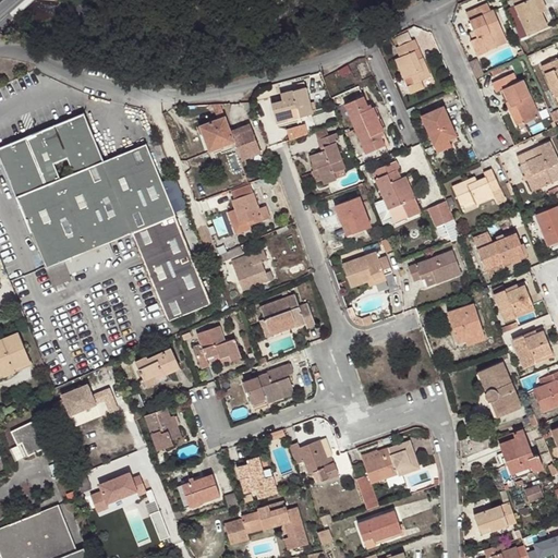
[(510,0),(528,37),(547,28),(541,14),(546,12),(540,0),(510,0)]
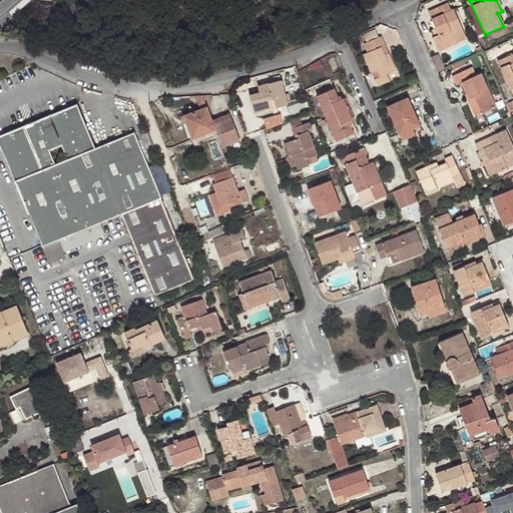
[(430,12),(436,26),(440,34),(435,37),(433,38),(439,51),(448,47),(446,42),(465,35),(454,9),(451,10),(448,4),(430,12)]
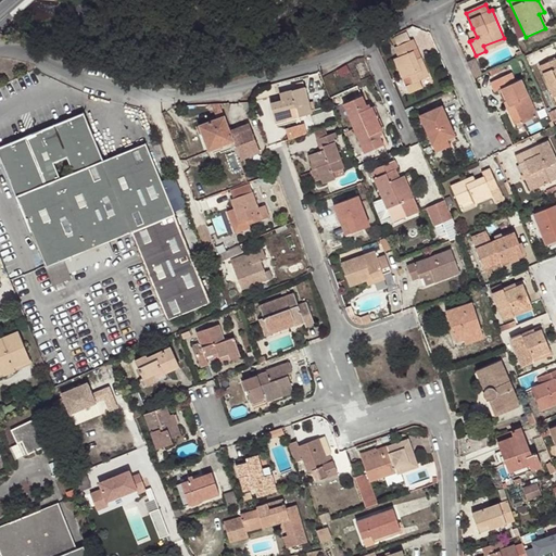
[(477,37),(472,28),(467,30),(471,40),(477,37)]
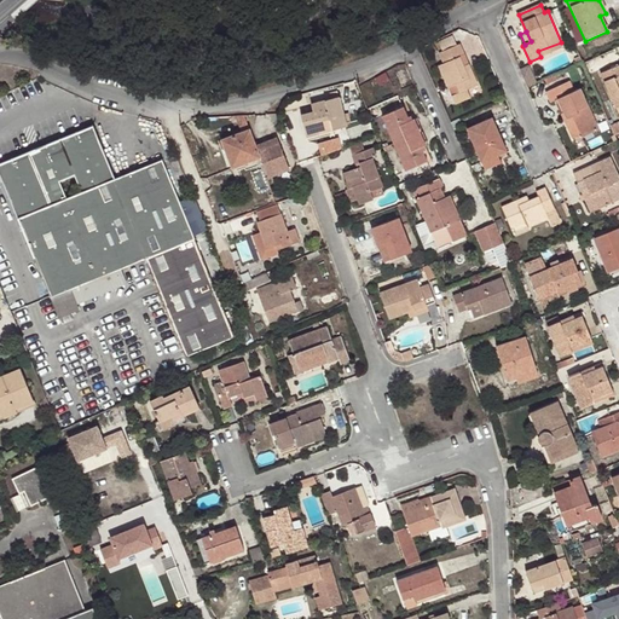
[(461,42),(439,52),(444,63),(439,65),(449,87),(453,85),(456,93),(478,82),(472,68),(467,70),(460,56),(464,53),(461,42)]
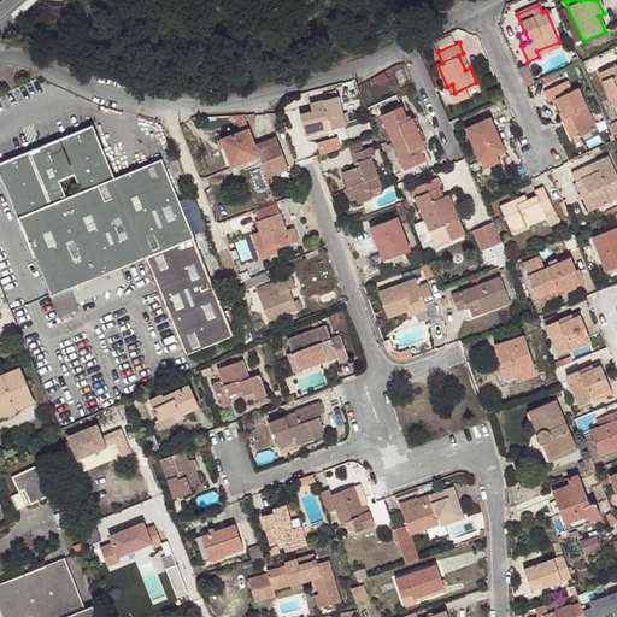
[(562,47),(559,42),(536,51),(539,57),(562,47)]
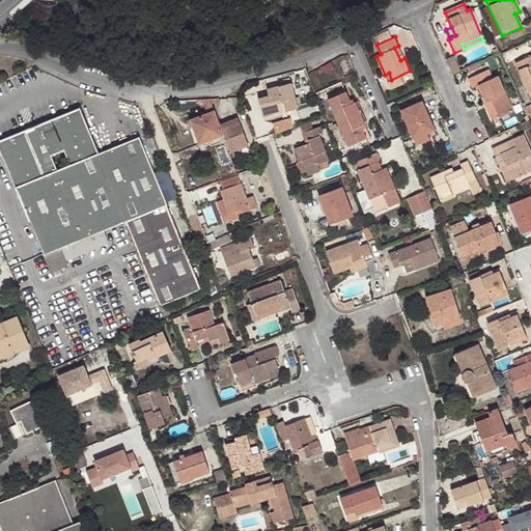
[(398,46),(394,48),(400,60),(404,58),(398,46)]
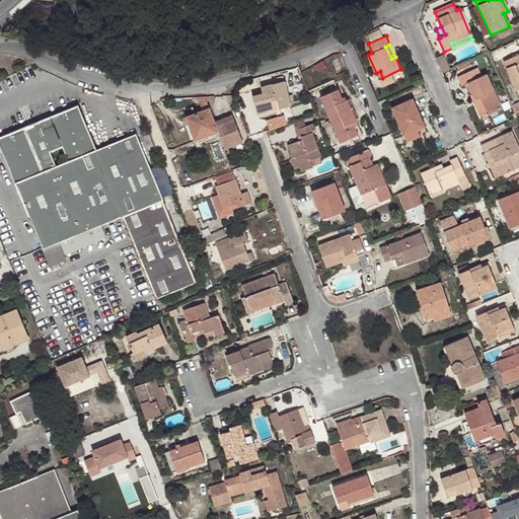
[(518,55),(504,62),(518,96),(518,55)]
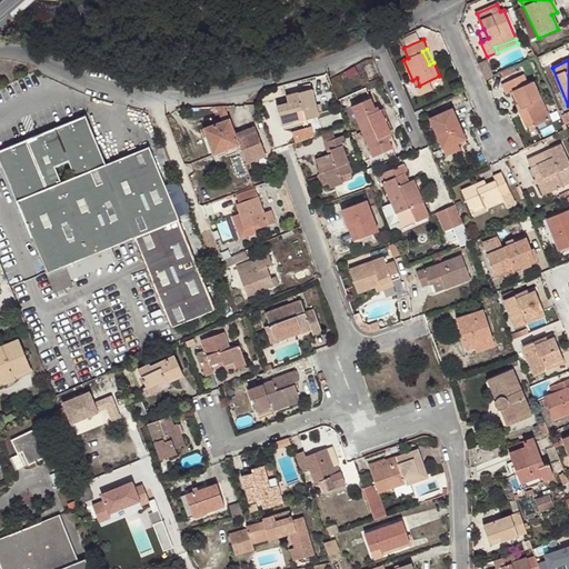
[(529,85),(525,75),(502,85),(507,95),(515,91),(522,110),(525,109),(527,113),(522,115),(528,127),(535,125),(536,126),(550,120),(533,83),(529,85)]
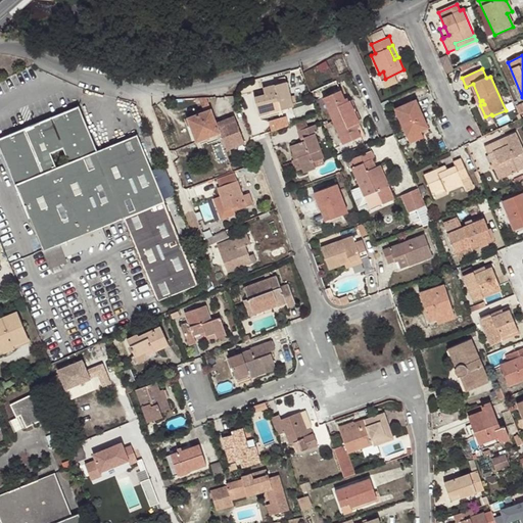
[(293,106),(285,77),(279,78),(280,83),(265,88),(266,94),(255,96),(260,115),(272,112),(269,103),(279,101),(282,109),(293,106)]
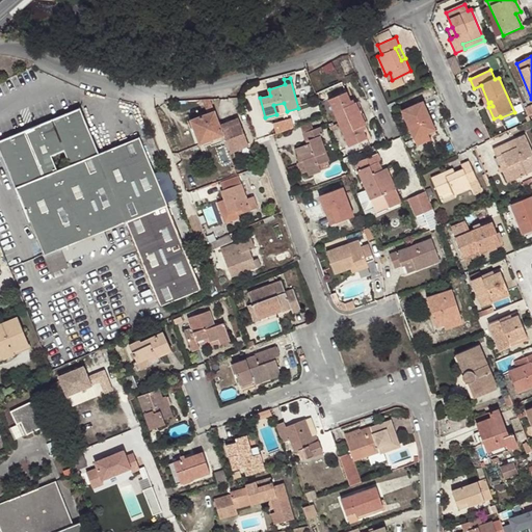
[(352,104),(350,100),(346,91),(328,100),(349,145),(368,137),(364,130),(363,126),(365,124),(367,124),(357,102),(354,103),(352,104)]
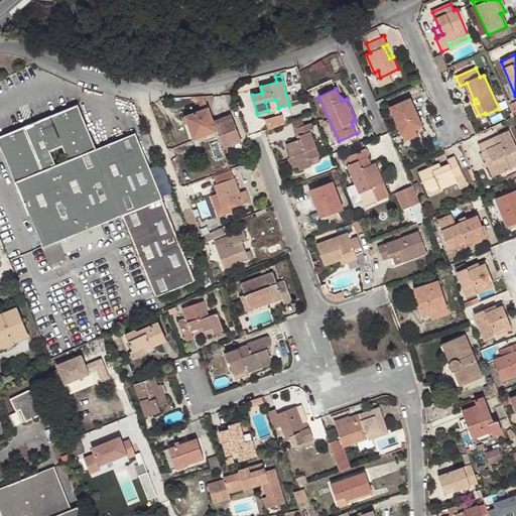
[(402,134),(415,128),(423,124),(410,98),(390,107),(402,134)]
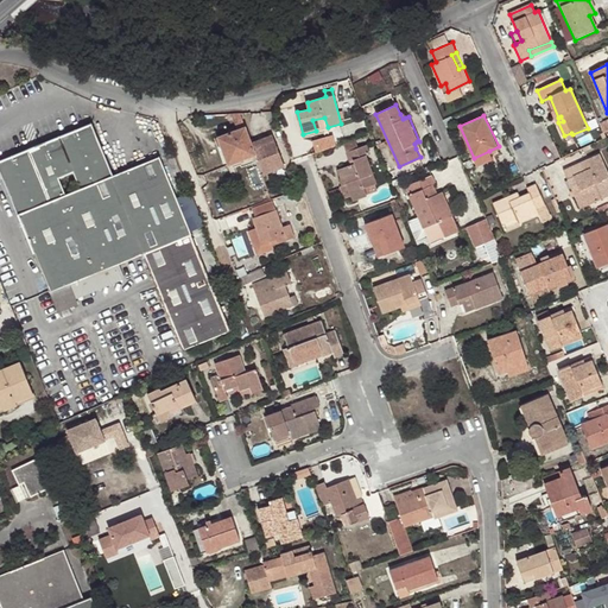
[(90,124),(0,160),(0,170),(6,185),(8,192),(49,291),(58,311),(77,303),(75,296),(69,283),(118,264),(143,253),(183,348),(229,330),(159,157),(113,176),(90,124)]
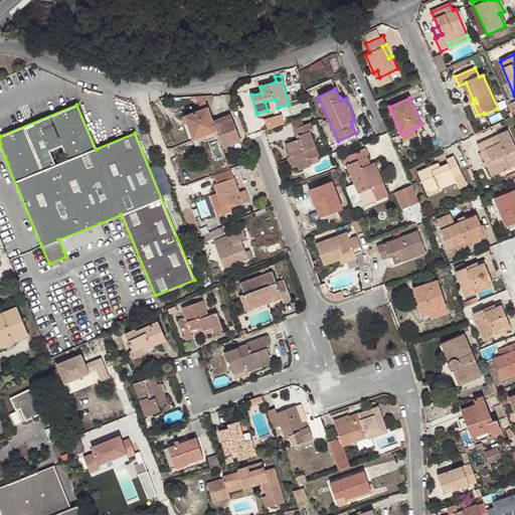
[(204,136),(218,130),(214,121),(209,107),(186,116),(195,139),(204,136)]
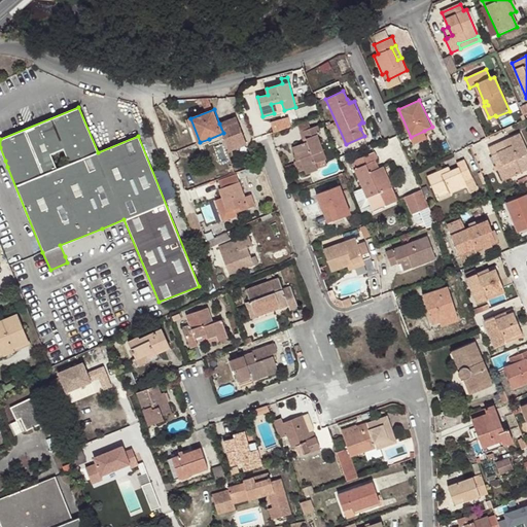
[(238,116),(219,124),(223,133),(225,138),(230,150),(248,143),(238,116)]
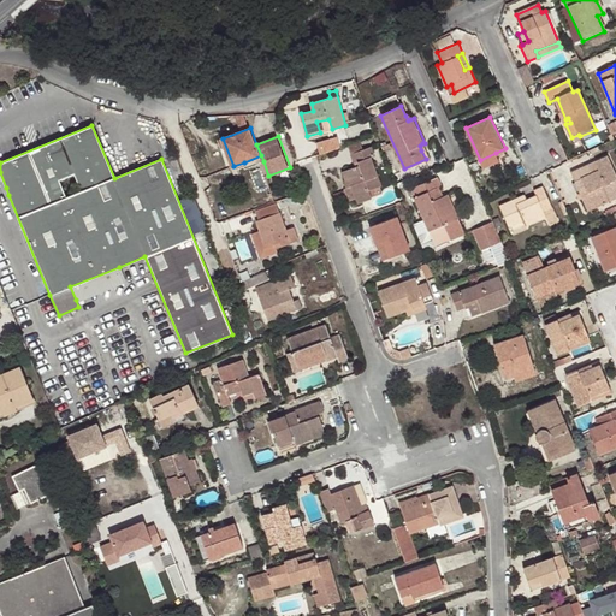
[(339,136),(319,140),(321,152),(342,148),(339,136)]
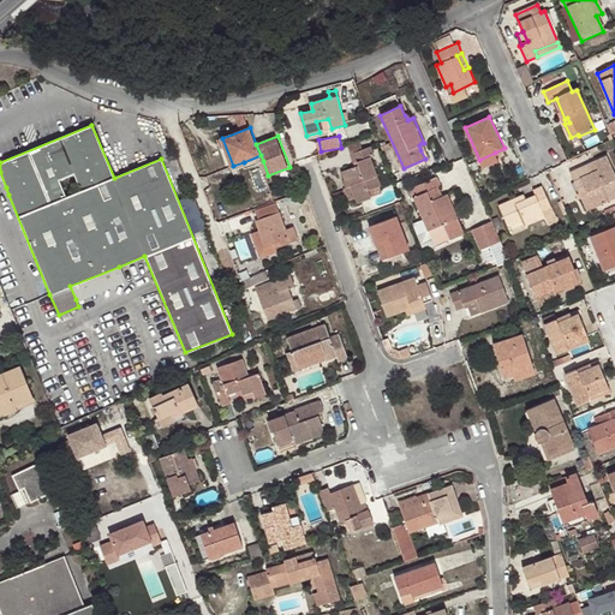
[(342,173),(346,183),(350,181),(351,186),(358,203),(371,198),(371,196),(369,190),(381,185),(382,185),(370,157),(374,155),(370,147),(351,155),(356,167),(342,173)]
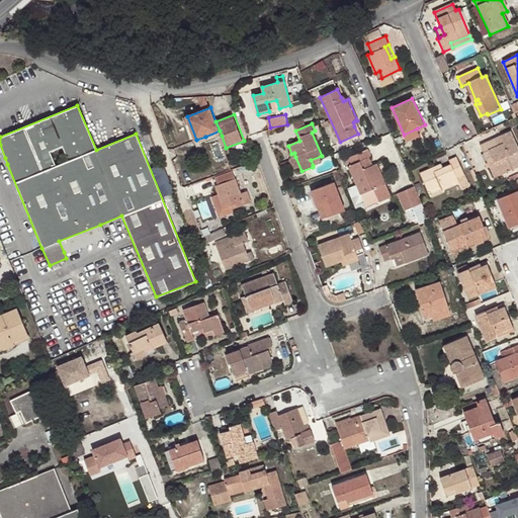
[(420,135),(417,128),(404,135),(407,141),(420,135)]
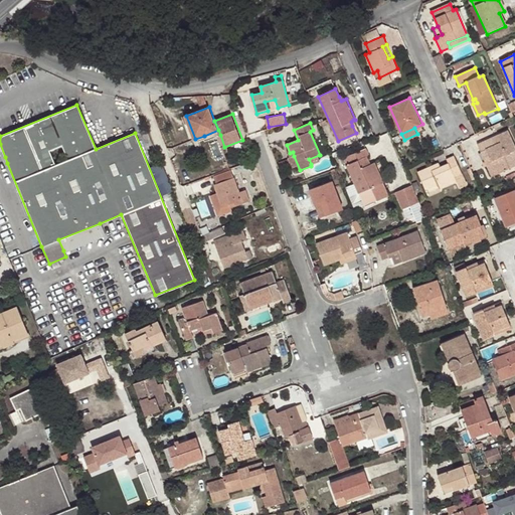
[(218,130),(204,136),(206,141),(220,135),(218,130)]
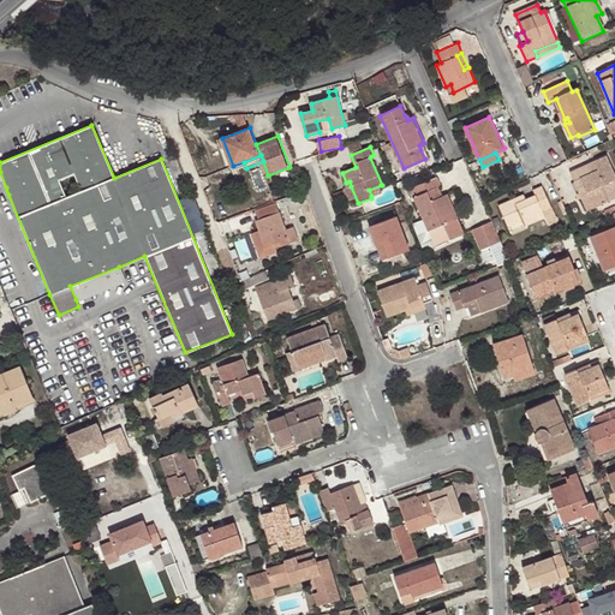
[(571,171),(575,181),(580,179),(593,208),(614,198),(614,177),(605,156),(571,171)]
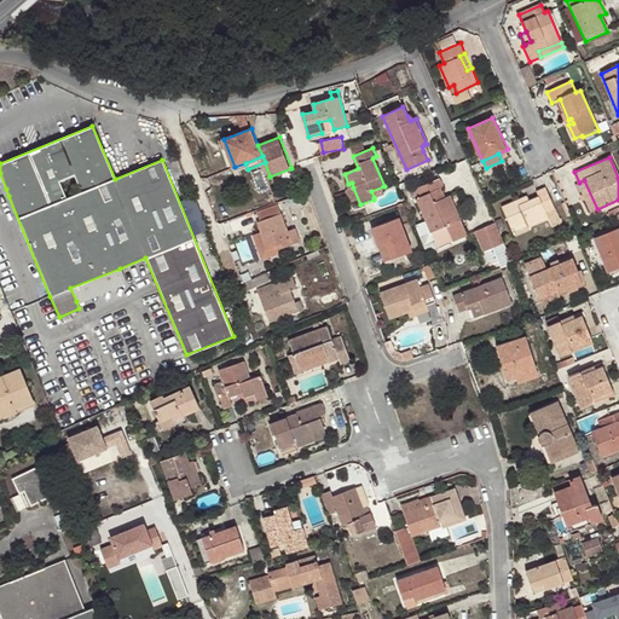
[(444,186),(439,178),(412,190),(427,221),(456,210),(451,195),(446,197),(441,187),(444,186)]
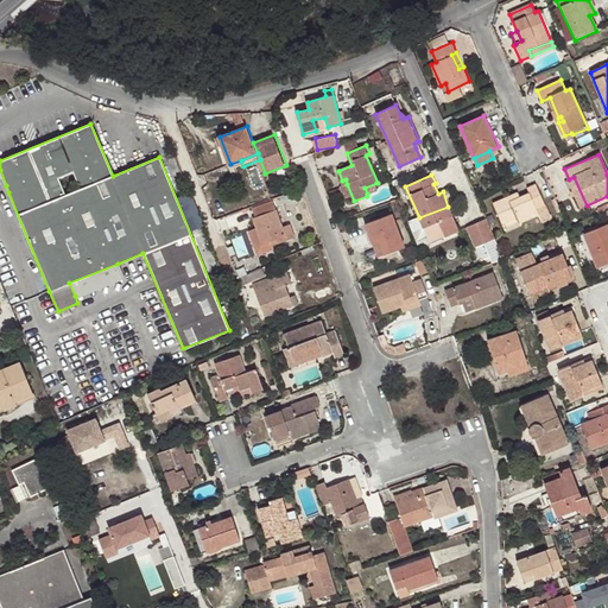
[(574,177),(569,179),(581,208),(587,206),(574,177)]
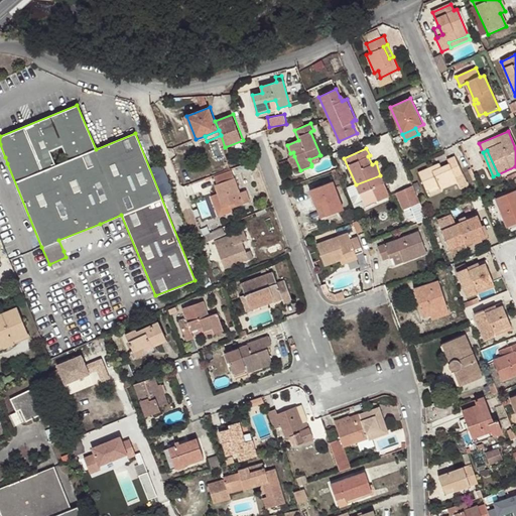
[(321,161),(319,155),(309,159),(311,164),(321,161)]
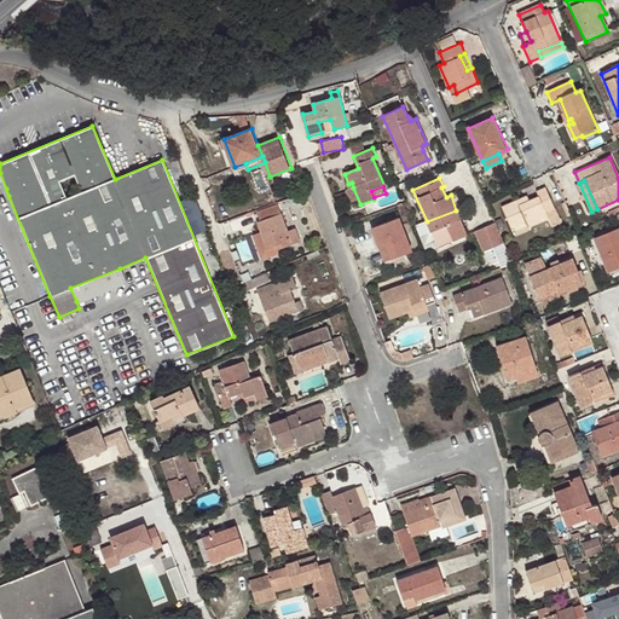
[(520,206),(518,201),(502,208),(510,229),(526,221),(528,226),(548,218),(547,213),(556,208),(547,187),(537,192),(539,196),(530,201),(520,206)]
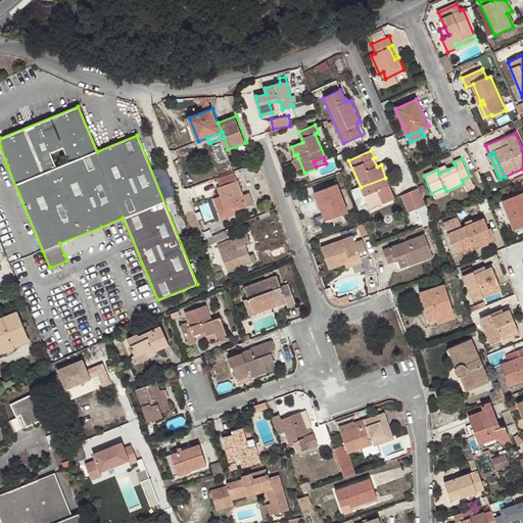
[(237,181),(234,173),(219,179),(221,186),(217,187),(226,209),(233,207),(234,210),(253,204),(249,193),(243,194),(238,180),(237,181)]
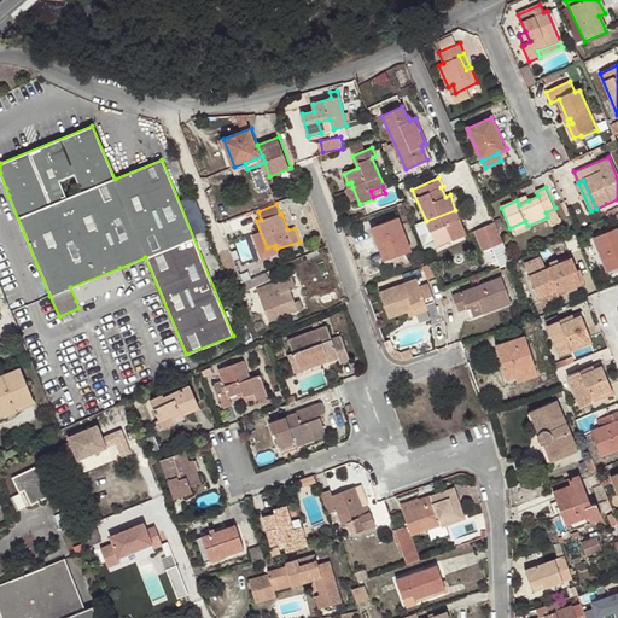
[(467,235),(455,210),(426,221),(430,231),(432,231),(439,246),(467,235)]
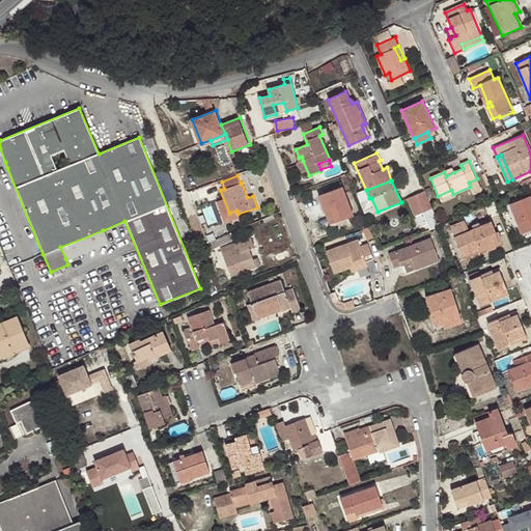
[(318,196),(325,213),(332,211),(335,221),(355,215),(343,187),(318,196)]
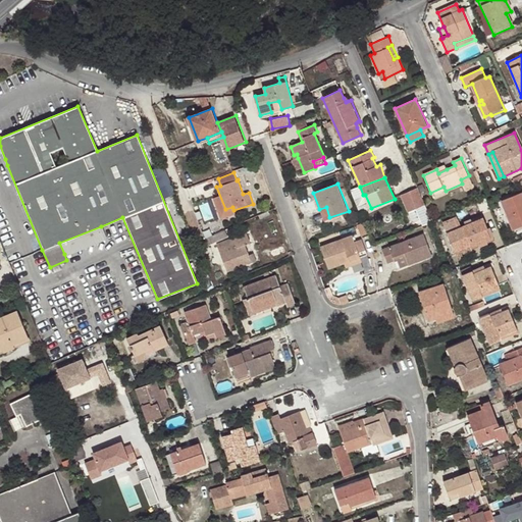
[(409,212),(426,205),(419,188),(402,195),(409,212)]
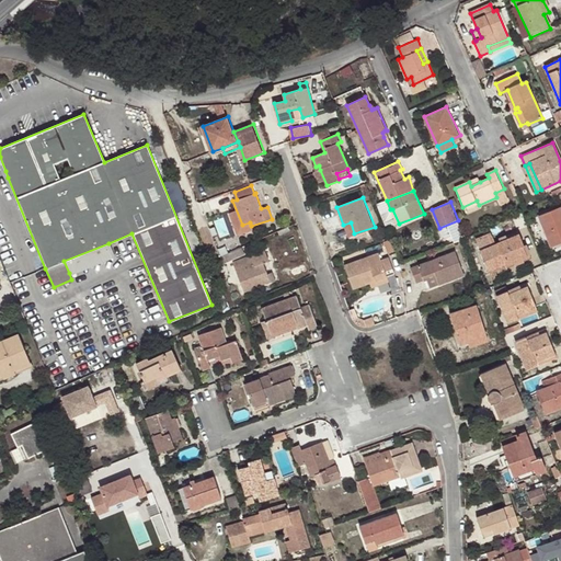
[(560,207),(539,217),(546,232),(550,230),(557,244),(560,242),(560,207)]
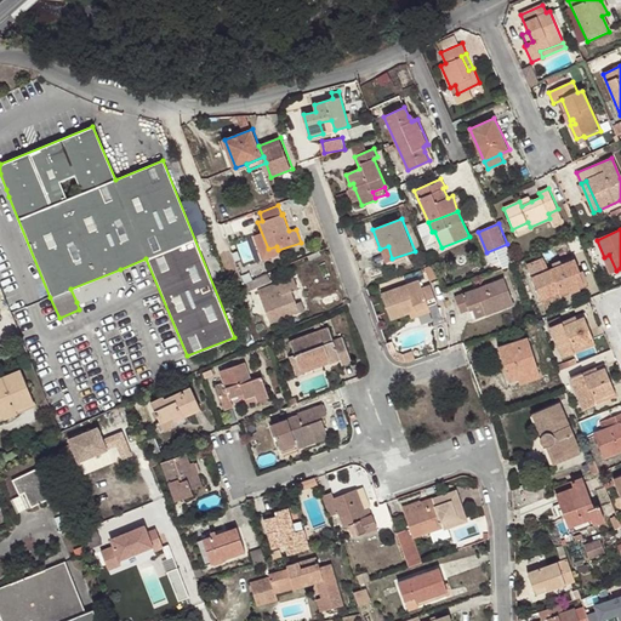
[(388,246),(380,249),(386,261),(392,258),(388,246)]
